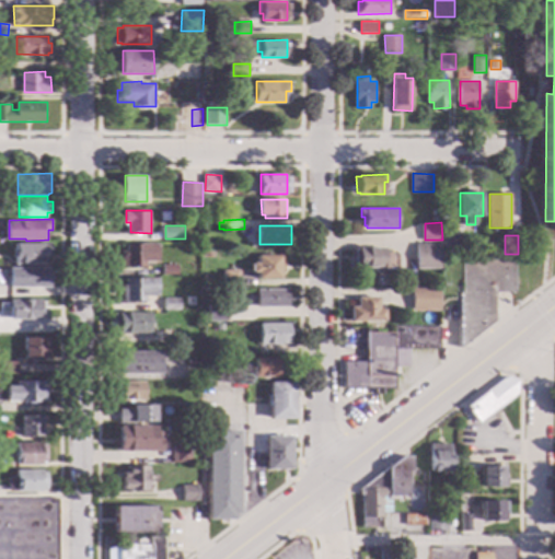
[(159,242),(158,263),(149,261),(148,269),(124,268),(124,251),(128,251),(128,243),(140,243),(140,241),(159,242)]
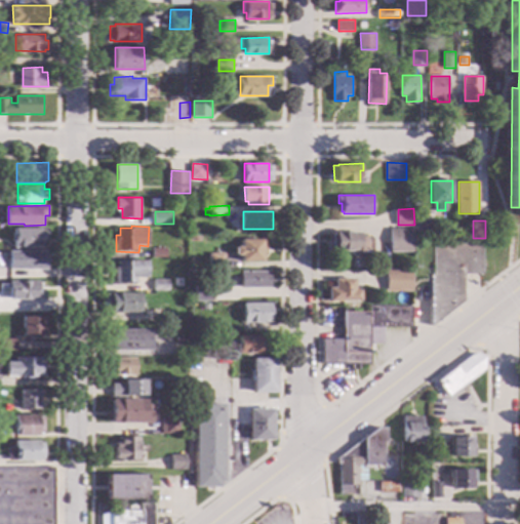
[(49,238),(45,238),(46,246),(16,247),(16,228),(49,227),(49,238)]
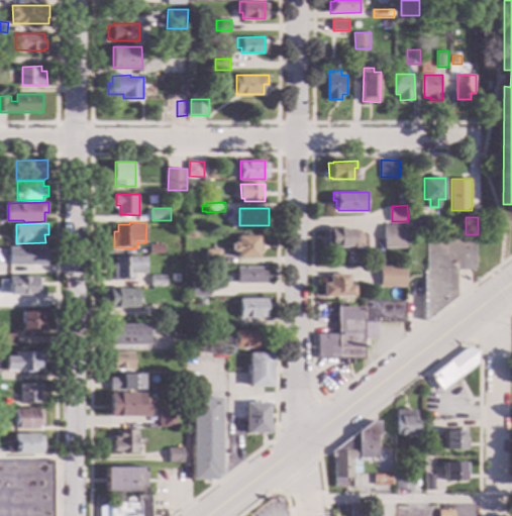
[(406,247),(385,247),(386,224),(406,224),(406,247)]
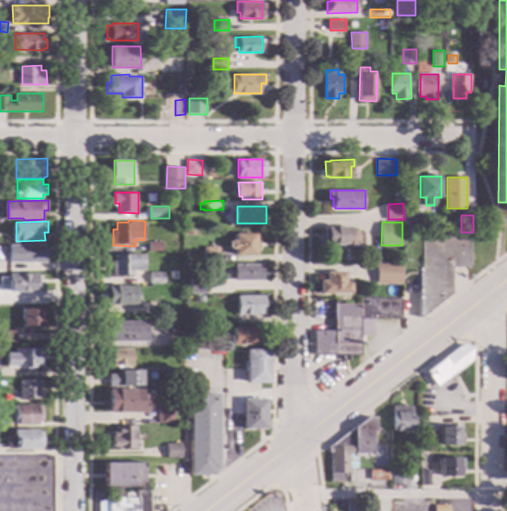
[(346,225),(346,227),(353,227),(353,230),(361,230),(364,233),(363,244),(361,247),(352,247),(352,249),(345,248),(345,244),(329,244),(329,243),(326,243),(326,228),(328,228),(329,227),(337,227),(337,225),(346,225)]
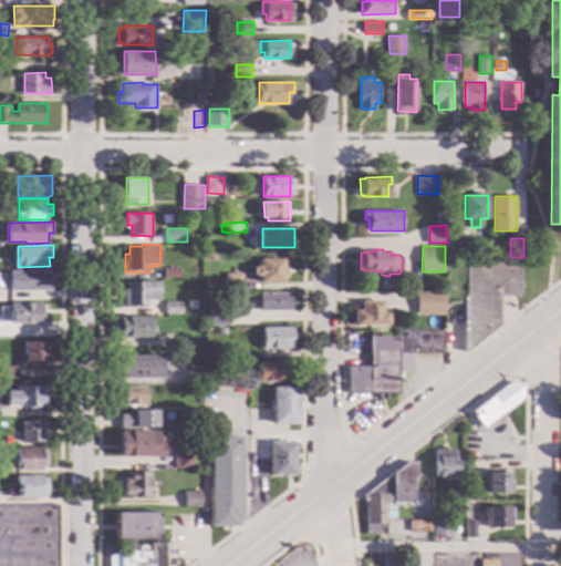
[(286,283),(262,283),(262,276),(257,276),(257,274),(255,274),(255,267),(257,267),(257,265),(262,265),(262,258),(286,258),(286,283)]
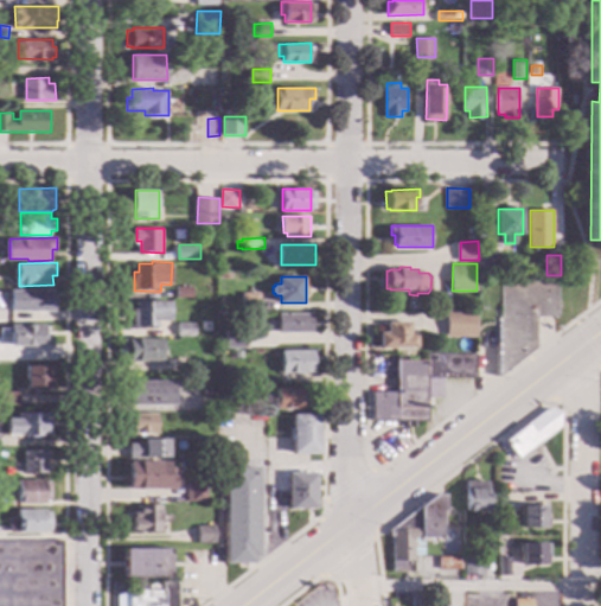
[(560,316),(539,316),(539,345),(502,376),(502,317),(504,317),(504,280),(560,280),(560,316)]
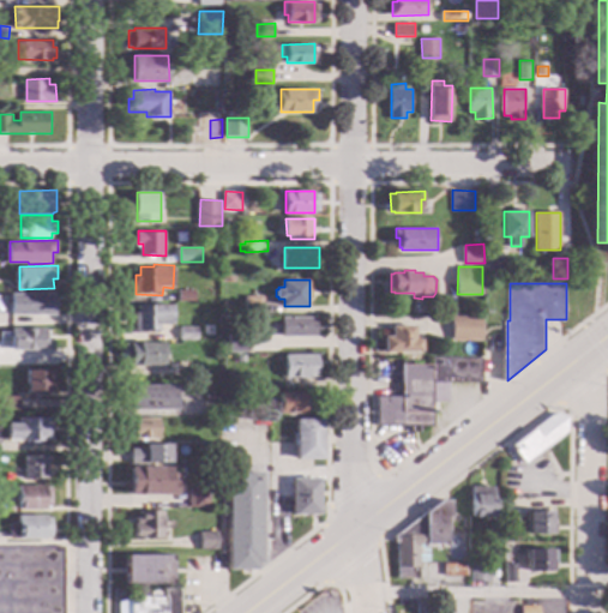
[(256,295),(266,295),(266,313),(248,313),(248,289),(256,289),(256,295)]
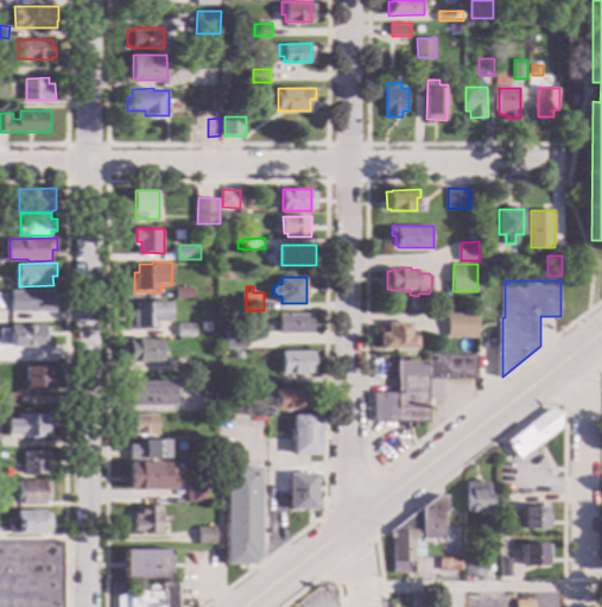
[(196,297),(179,298),(179,288),(197,288),(196,297)]
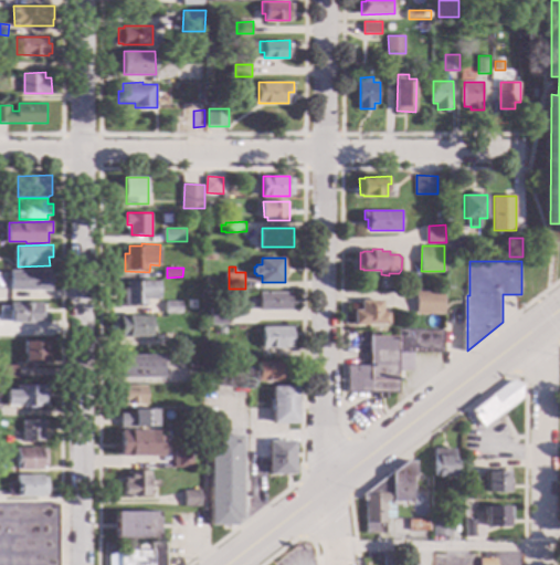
[(53,290),(14,290),(14,296),(0,296),(0,283),(6,283),(6,278),(12,276),(12,270),(53,270),(53,290)]
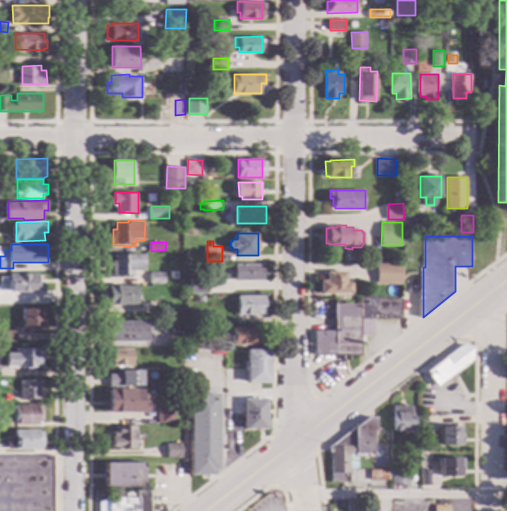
[(146,270),(136,270),(136,275),(114,275),(114,260),(118,260),(117,254),(145,253),(146,270)]
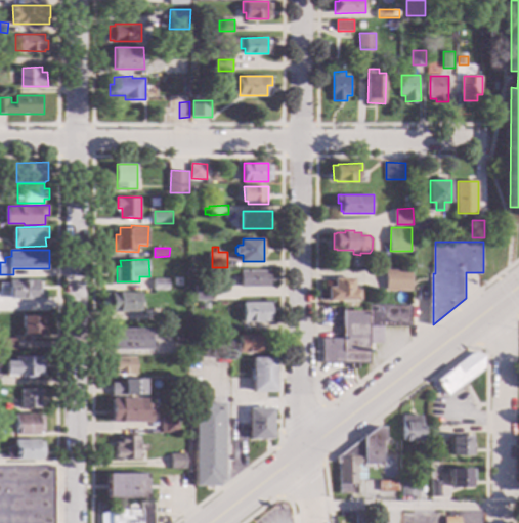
[(272,287),(243,287),(243,270),(271,270),(272,287)]
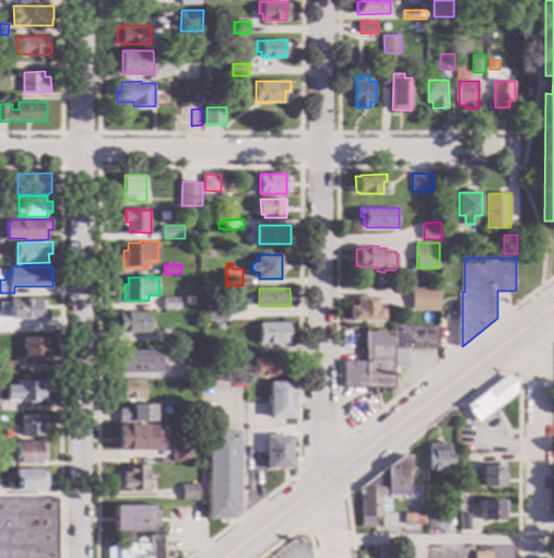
[(439,310),(413,310),(413,288),(439,289),(439,310)]
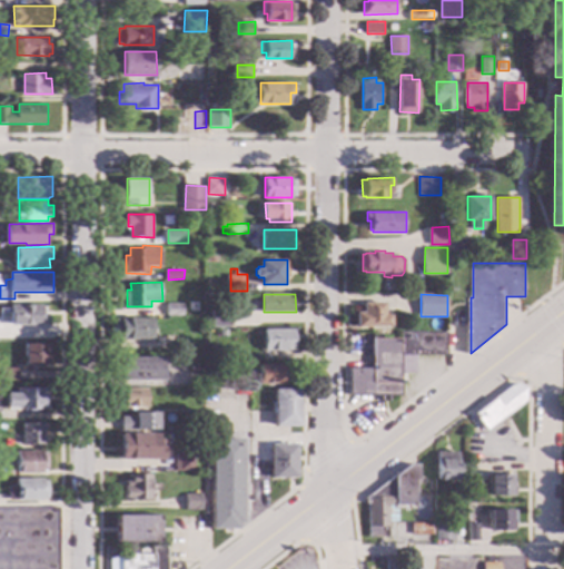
[(387,313),(393,313),(394,326),(359,326),(359,312),(366,312),(366,302),(387,302),(387,313)]
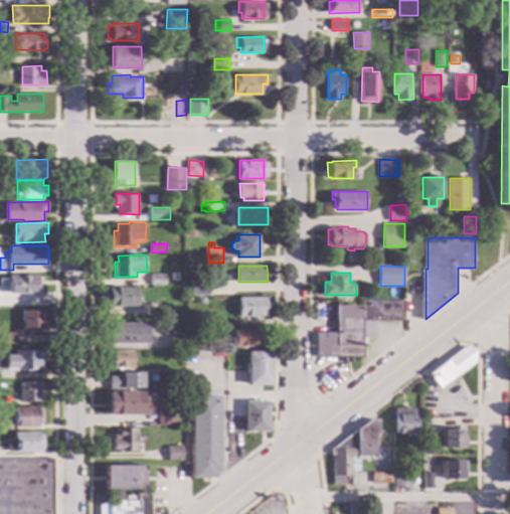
[(168,285),(153,285),(152,275),(168,274),(168,285)]
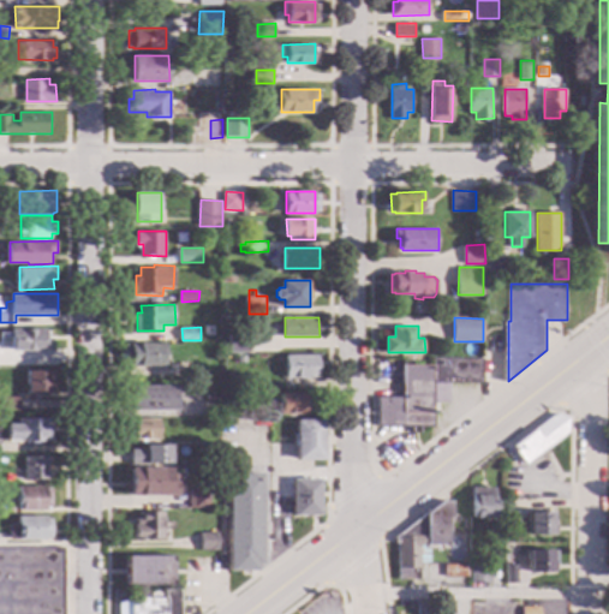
[(49,338),(55,338),(55,350),(15,350),(15,328),(49,328),(49,338)]
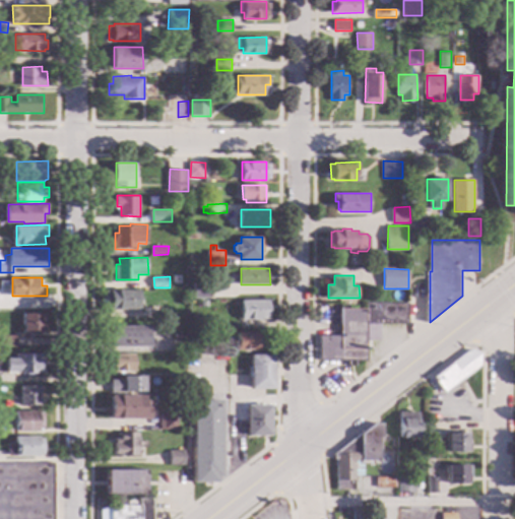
[(214,298),(197,298),(196,282),(214,281),(214,298)]
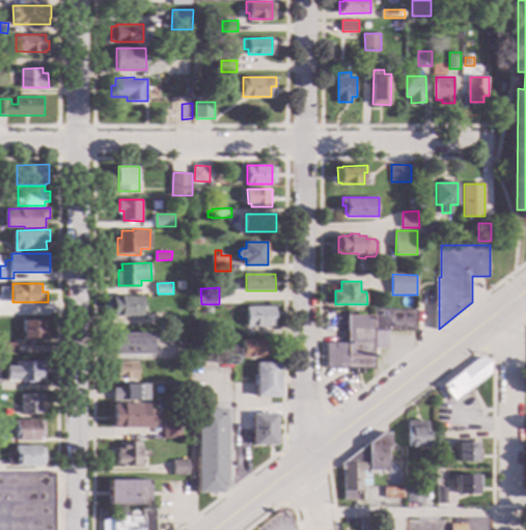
[(145,315),(110,315),(110,296),(146,297),(145,315)]
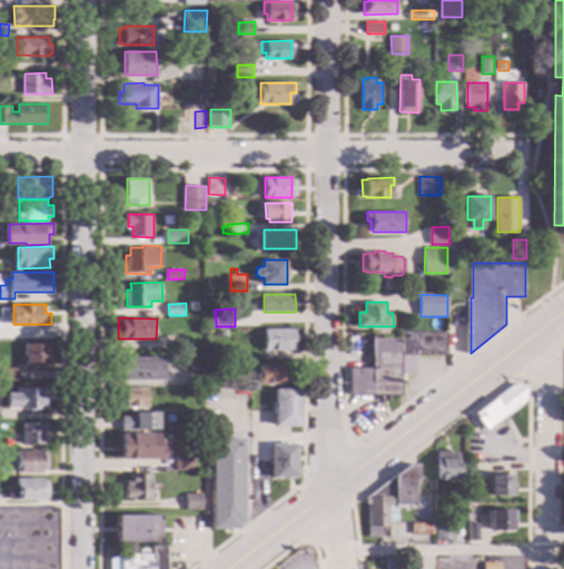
[(297,349),(287,350),(287,351),(278,351),(278,349),(267,349),(267,329),(297,329),(297,349)]
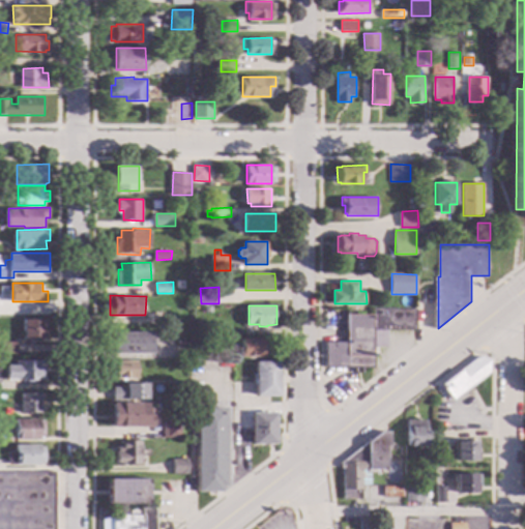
[(417,309),(418,329),(389,329),(389,347),(376,347),(376,368),(366,368),(366,373),(358,373),(358,366),(328,366),(328,342),(349,342),(349,314),(375,313),(375,309),(417,309)]
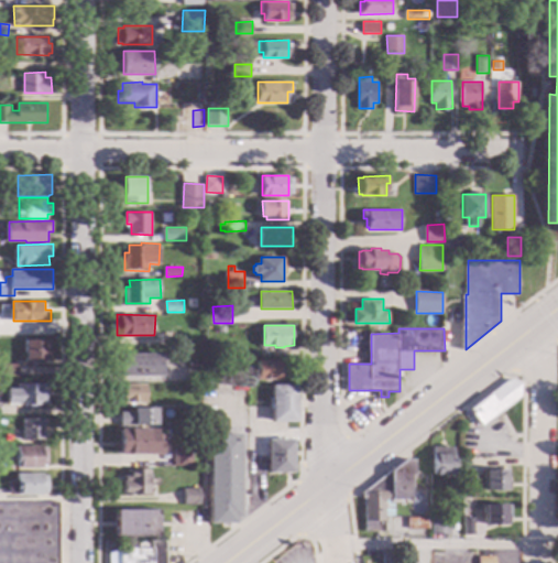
[(50,360),(28,360),(28,339),(50,339),(50,360)]
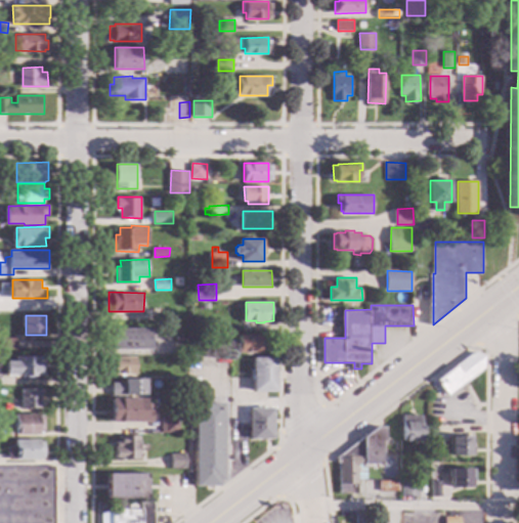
[(152,329),(152,349),(114,349),(114,329),(152,329)]
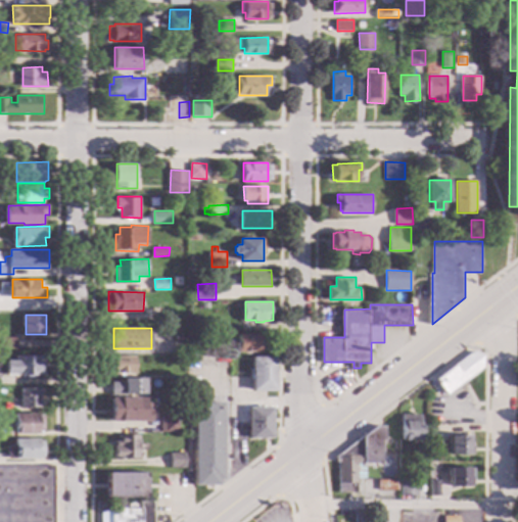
[(264,351),(239,351),(239,342),(241,342),(241,334),(263,334),(264,351)]
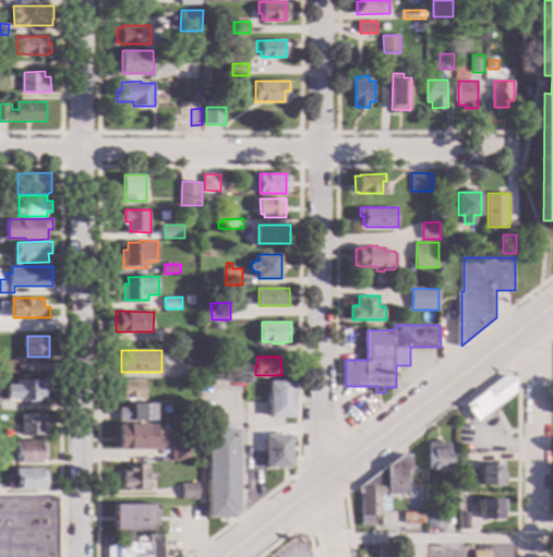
[(21,372),(3,372),(3,360),(21,360),(21,372)]
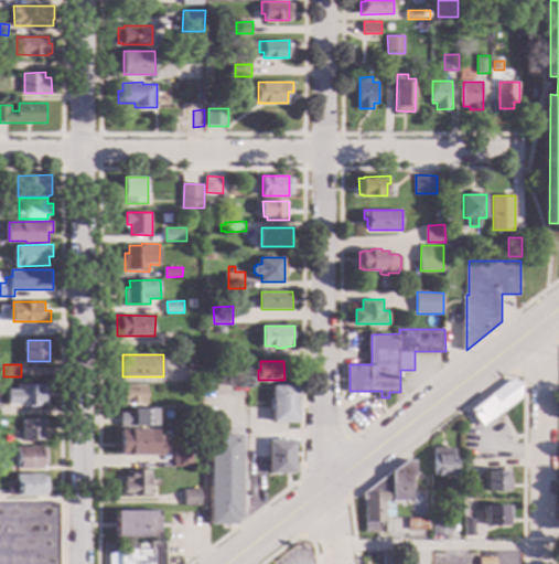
[(513,379),(523,384),(523,396),(484,426),(472,410),(513,379)]
